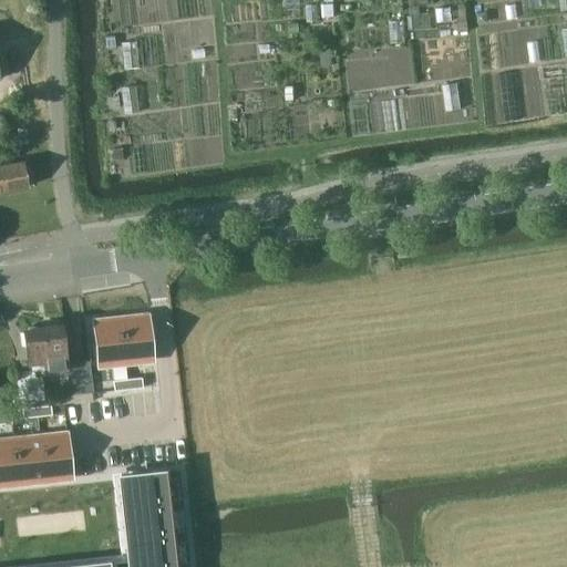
[(0,193),(29,188),(23,161),(0,164),(0,193)]
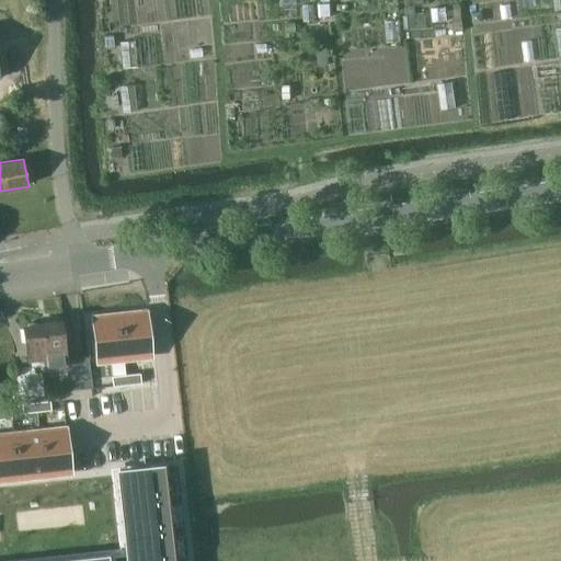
[(152,357),(147,312),(119,316),(125,359),(152,357)]
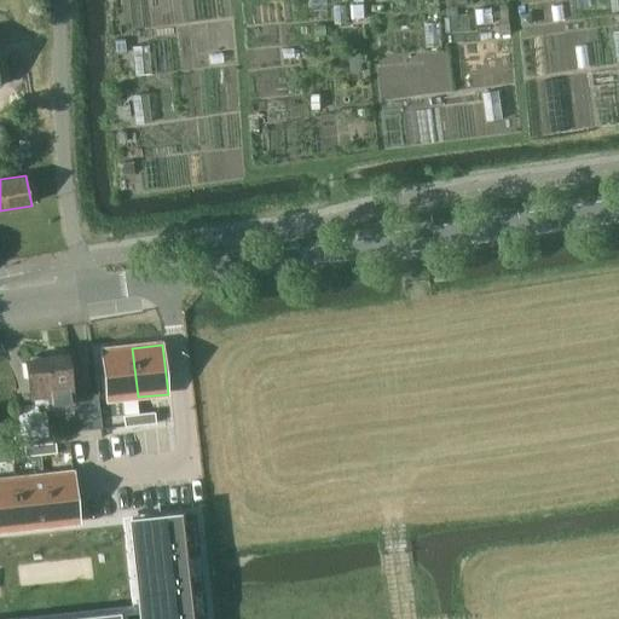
[(138,397),(132,348),(102,352),(108,400),(138,397)]
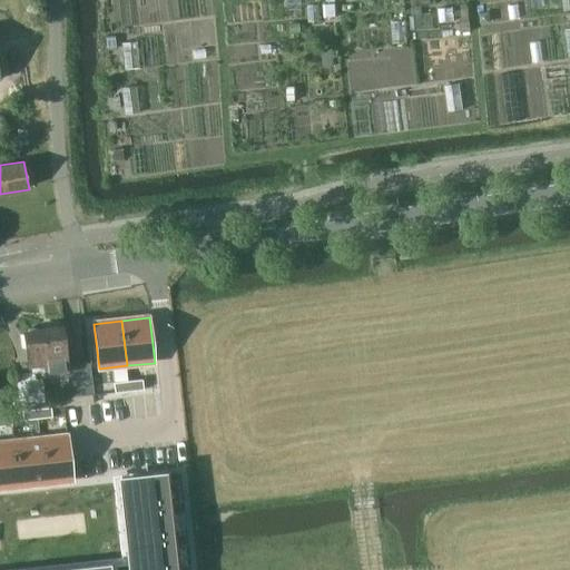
[(94,401),(92,394),(97,393),(94,362),(68,365),(62,326),(22,331),(28,367),(42,366),(45,377),(67,374),(70,396),(45,400),(41,377),(35,379),(33,372),(15,374),(19,410),(45,408),(94,401)]
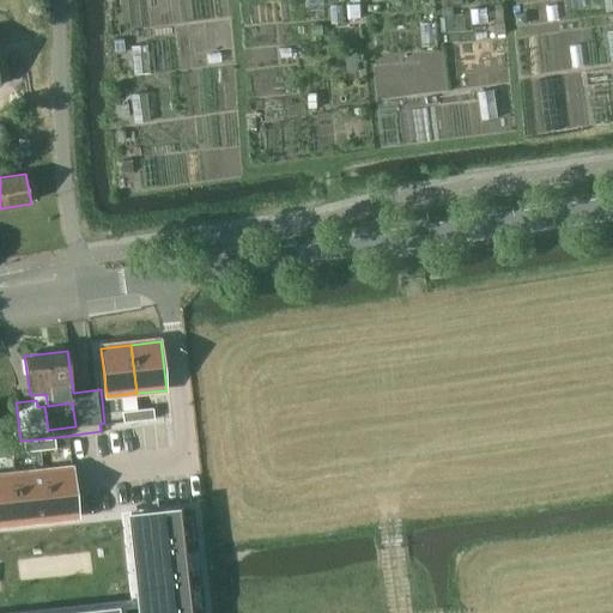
[(155,419),(153,408),(138,410),(139,422),(155,419)]
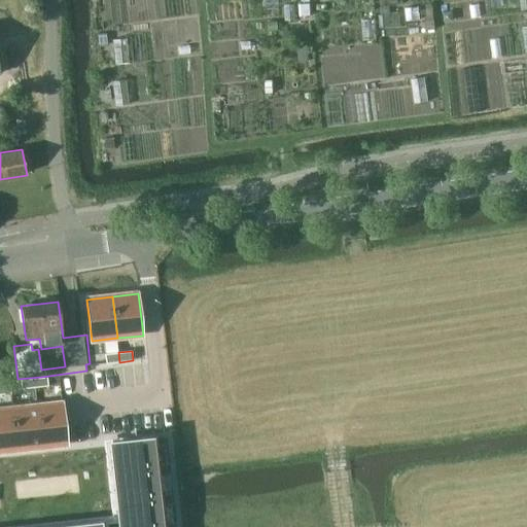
[(119,362),(118,352),(105,354),(106,363),(119,362)]
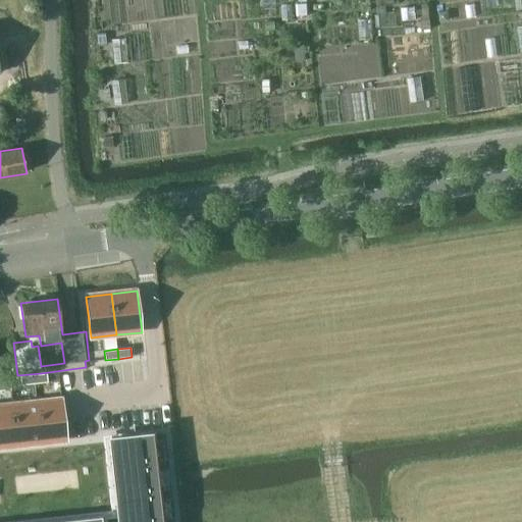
[(48,382),(47,373),(34,374),(35,383),(48,382)]
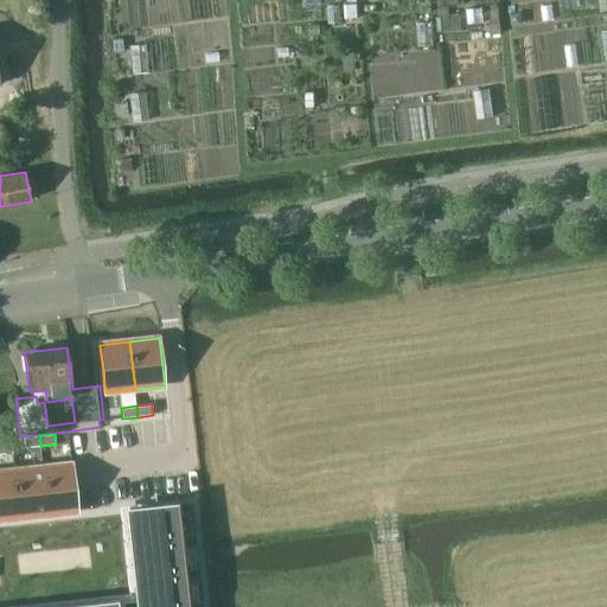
[(40,446),(39,435),(24,436),(25,448),(40,446)]
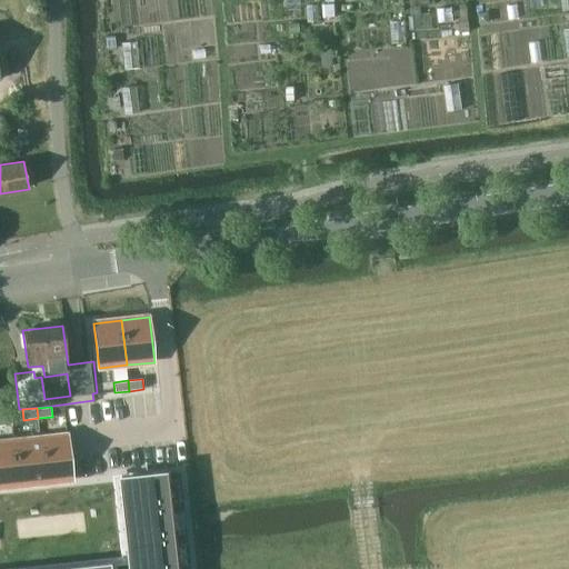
[(0,426),(12,425),(11,416),(0,416),(0,426)]
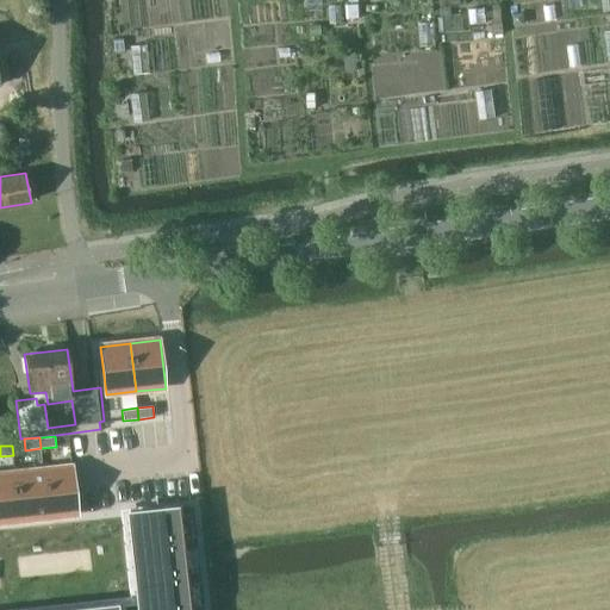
[(78,512),(72,465),(42,468),(48,516),(78,512)]
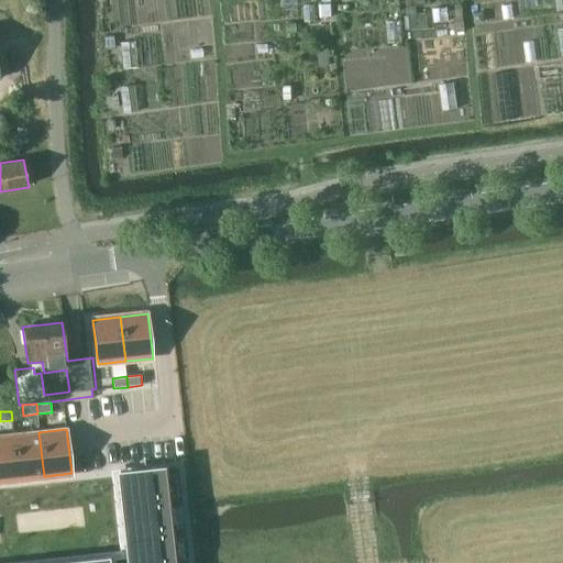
[(44,476),(39,432),(12,435),(18,481),(44,476)]
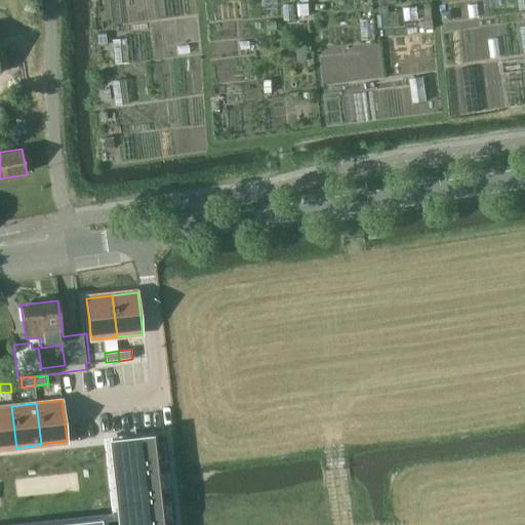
[(0,449),(16,448),(11,406),(0,407),(0,449)]
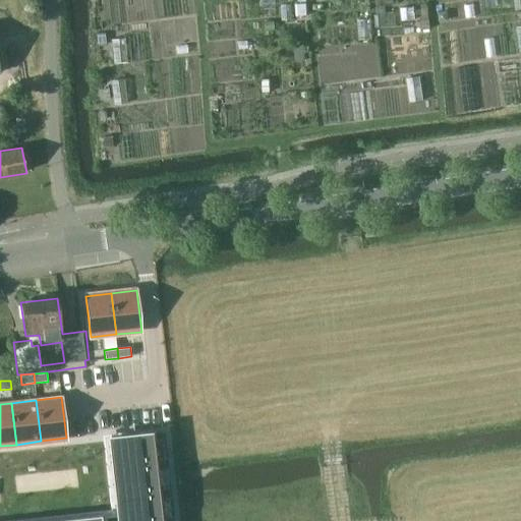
[(173,497),(172,486),(168,487),(160,488),(158,469),(166,468),(170,468),(168,458),(165,458),(157,459),(154,440),(154,433),(128,437),(110,439),(118,516),(118,520),(175,520),(175,516),(171,517),(163,518),(161,499),(169,498),(173,497)]
